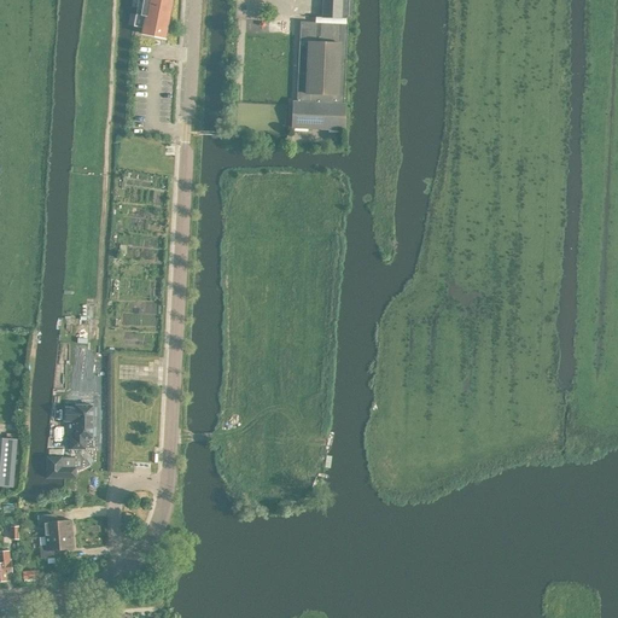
[(138,0),(133,27),(162,31),(167,0),(138,0)]
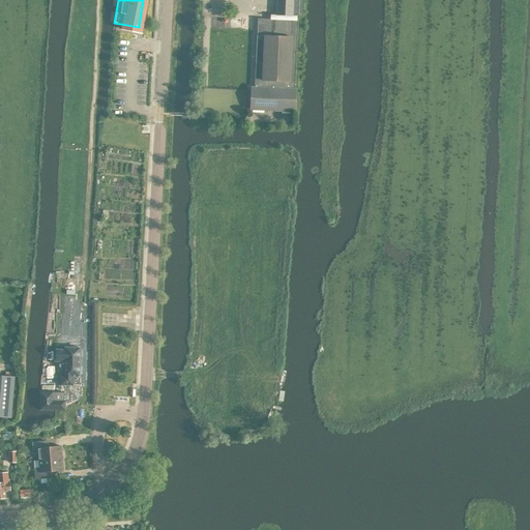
[(276,0),(276,19),(258,19),(254,88),(252,88),(251,109),(291,111),(295,111),(295,90),(294,90),(297,20),(296,20),(296,16),(300,16),(300,0),(276,0)]
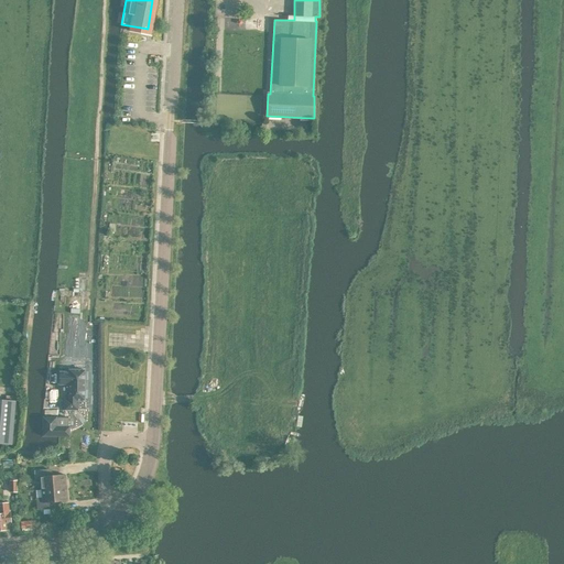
[(60,371),(60,383),(68,383),(68,398),(65,398),(64,410),(77,410),(77,400),(84,401),(84,369),(68,369),(68,371),(60,371)]
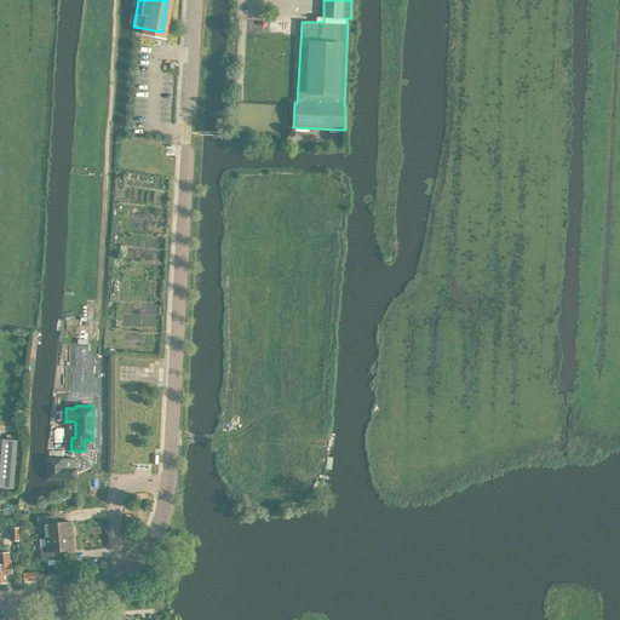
[(0,486),(11,487),(15,440),(0,437),(0,486)]
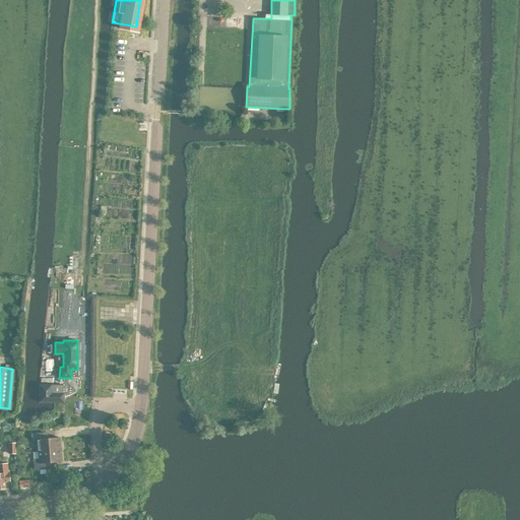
[(63,385),(40,385),(40,402),(54,402),(64,402),(64,393),(63,393),(63,385)]
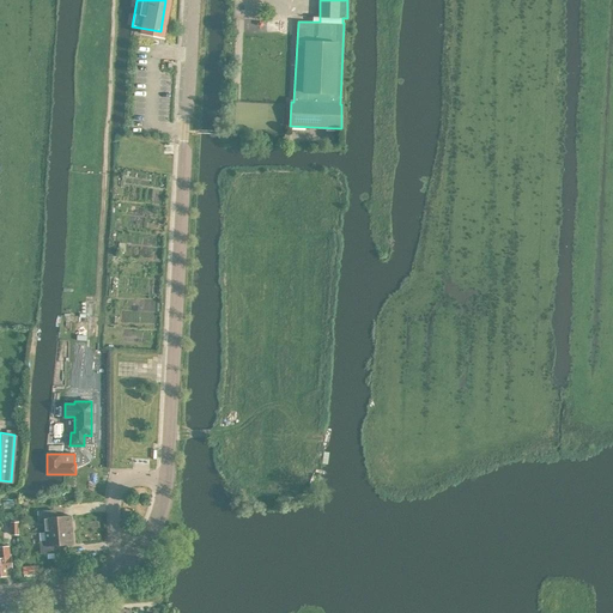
[(42,530),(68,528),(67,514),(52,515),(50,508),(34,509),(35,522),(42,522),(42,530)]
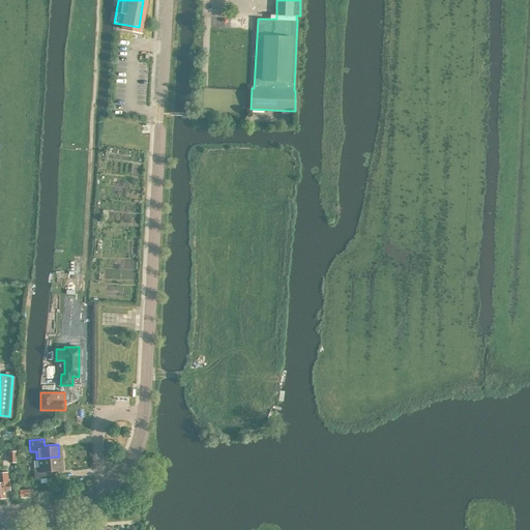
[(59,457),(36,459),(37,466),(31,466),(32,477),(47,476),(47,470),(60,469),(59,457)]
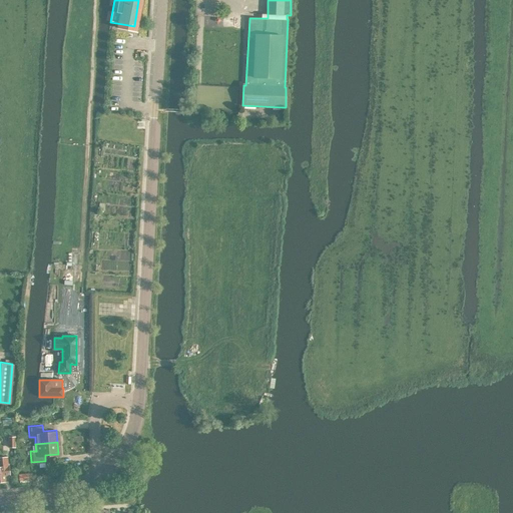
[(0,457),(0,481),(5,481),(4,475),(10,475),(9,466),(7,466),(6,457),(0,457)]
